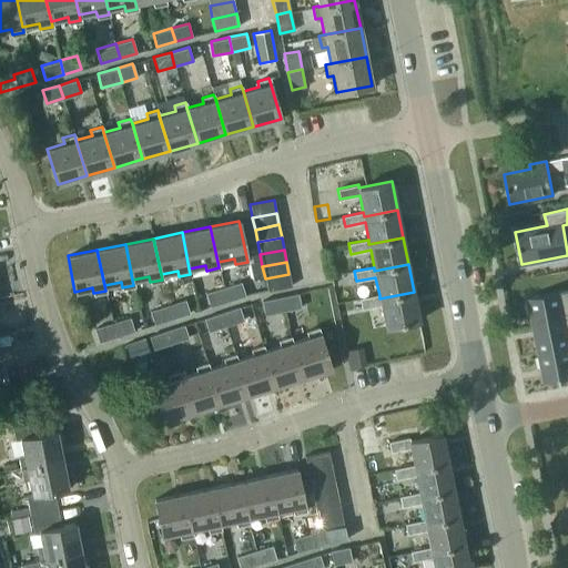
[(288,274),(265,279),(267,291),(291,285),(288,274)]
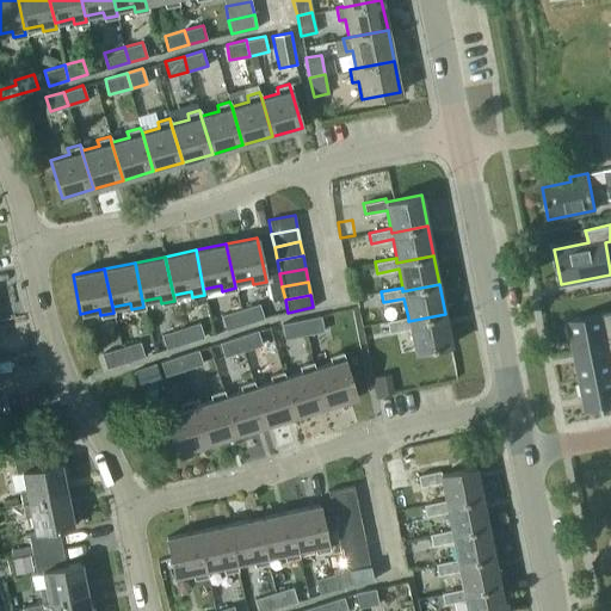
[(259,304),(239,310),(242,325),(263,319),(259,304)]
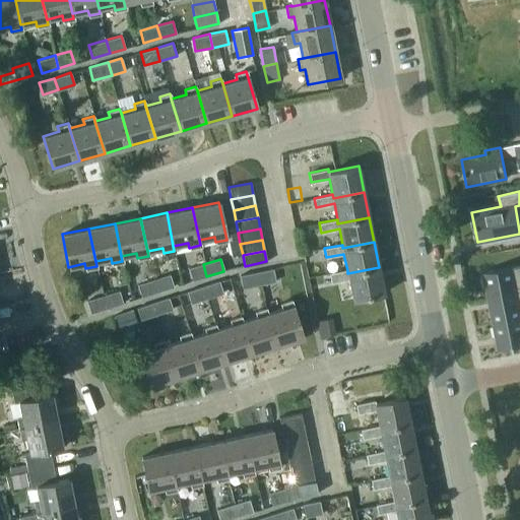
[(206,276),(203,264),(189,268),(192,280),(206,276)]
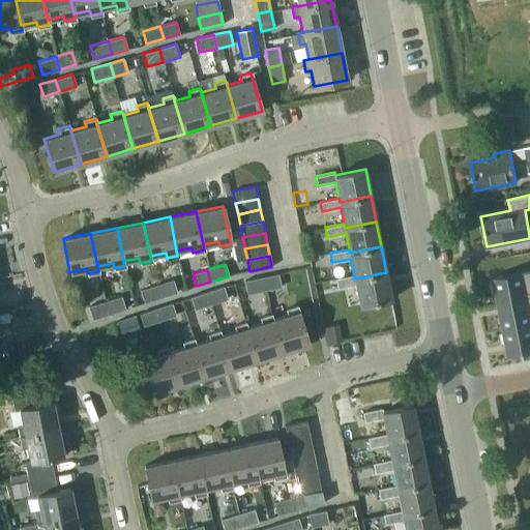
[(497,301),(497,302),(497,304),(529,297),(529,269),(492,277),(493,282),(493,281),(497,301)]
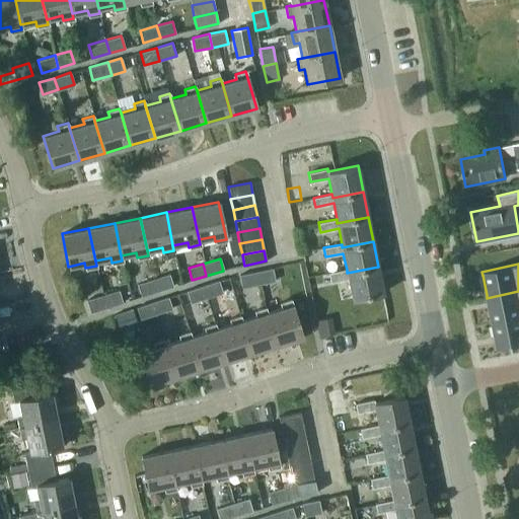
[(309,286),(348,279),(352,299),(383,292),(378,267),(347,273),(347,270),(307,277),(309,286)]
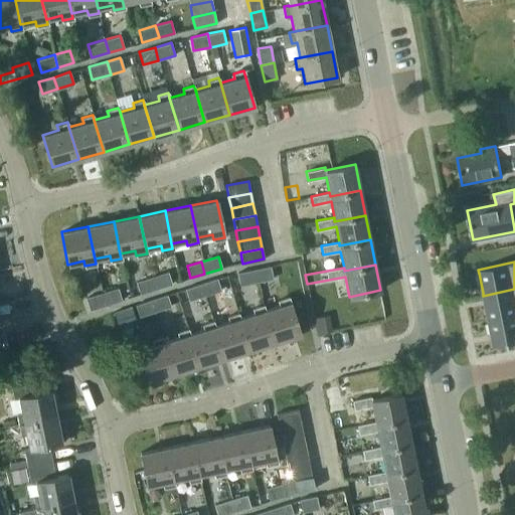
[(271,267),(253,270),(256,283),(273,280),(271,267)]
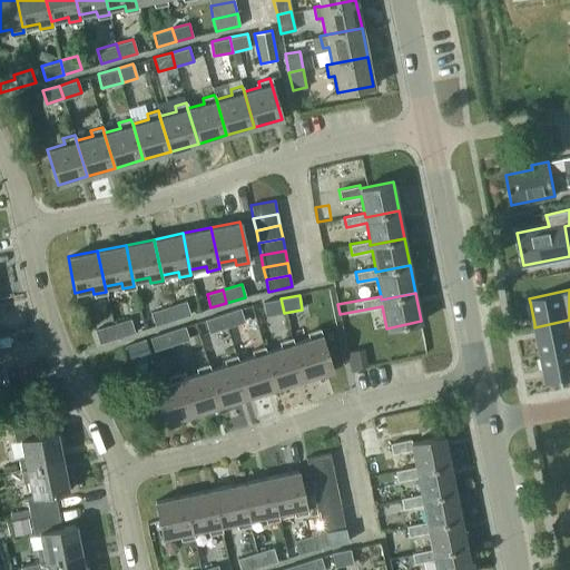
[(284,313),(281,298),(263,302),(265,316),(284,313)]
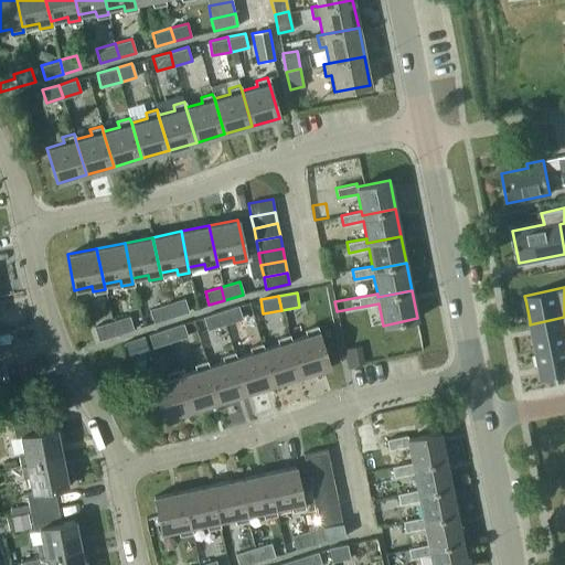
[(184,298),(168,304),(172,317),(188,311),(184,298)]
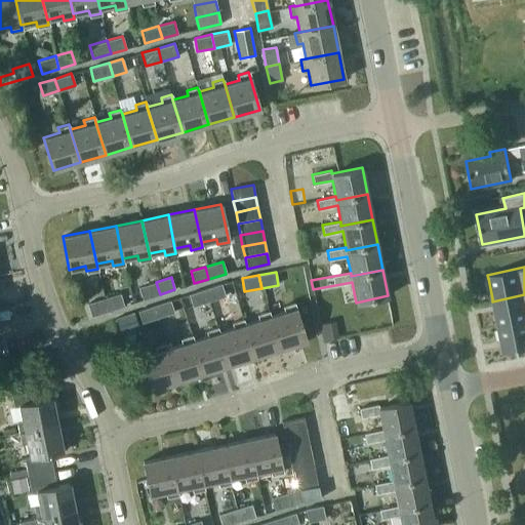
[(160,294),(156,282),(138,287),(143,299),(160,294)]
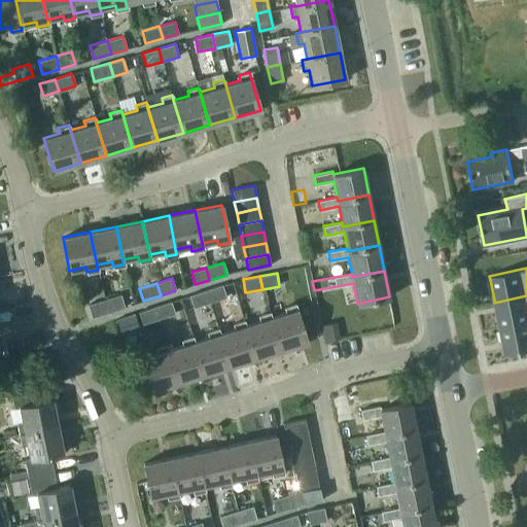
[(221,285),(207,289),(211,302),(225,297),(221,285)]
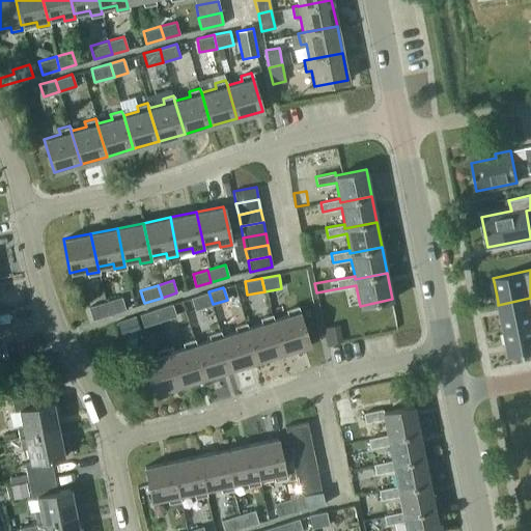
[(213,304),(208,291),(191,298),(195,310),(213,304)]
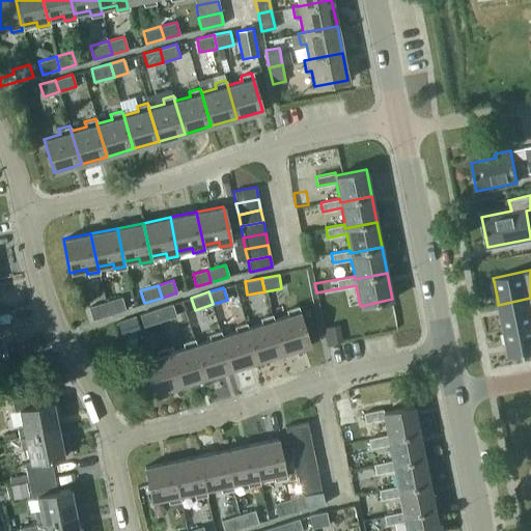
[(109,314),(126,309),(121,297),(105,302),(109,314)]
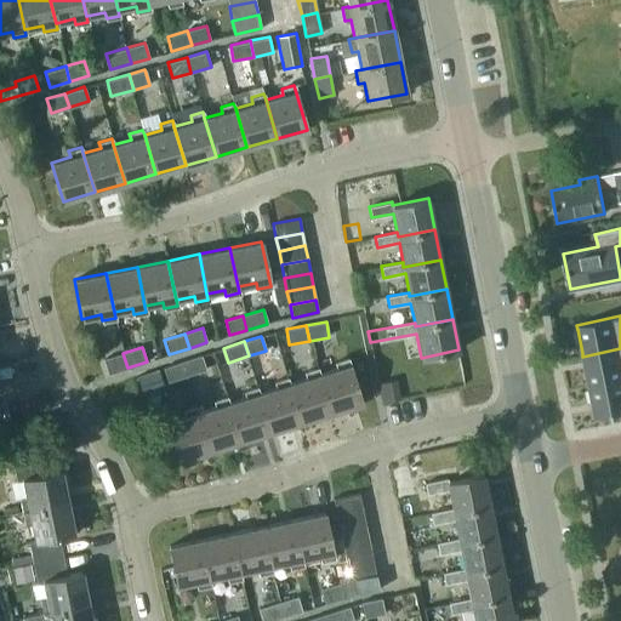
[(620,348),(582,357),(584,359),(588,383),(588,387),(620,380),(620,348)]
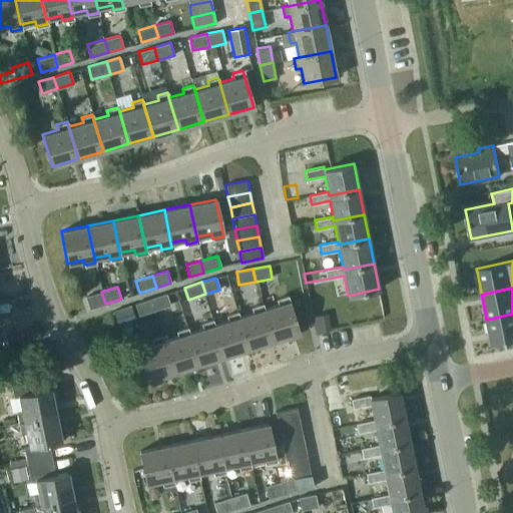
[(101,292),(85,297),(89,309),(105,304),(101,292)]
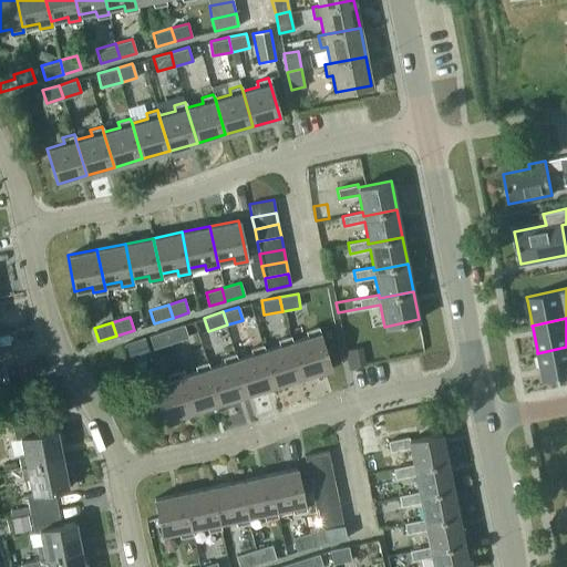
[(184,325),(167,330),(171,343),(187,338),(184,325)]
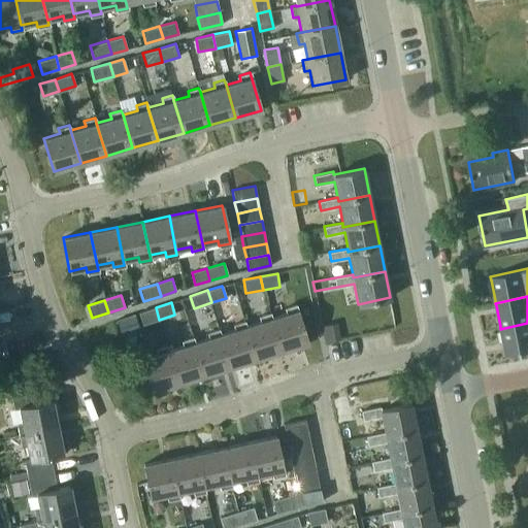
[(286,314),(271,318),(282,351),(307,342),(295,304),(285,308),(286,314)]
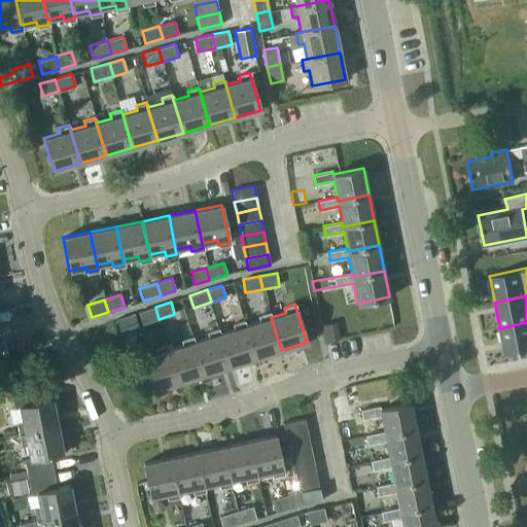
[(159,319),(155,307),(138,312),(142,324),(159,319)]
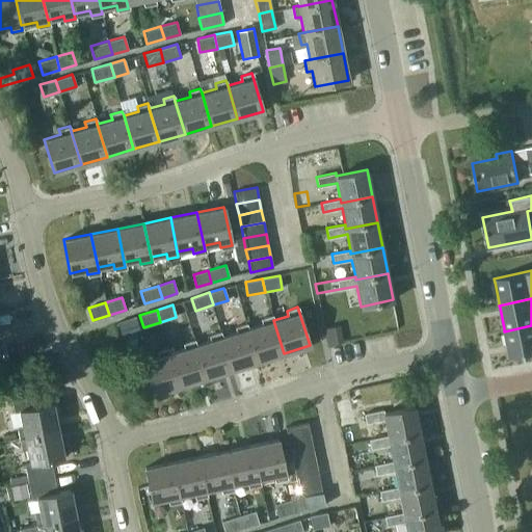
[(262,323),(247,328),(258,361),(284,353),(273,320),(271,315),(261,319),(262,323)]
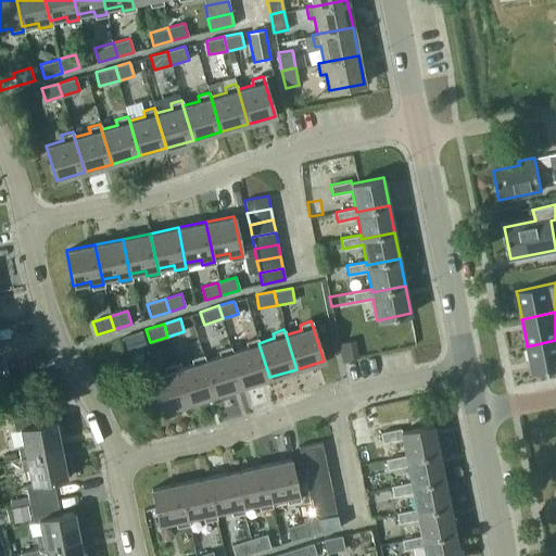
[(122,337),(127,353),(147,346),(141,330),(122,337)]
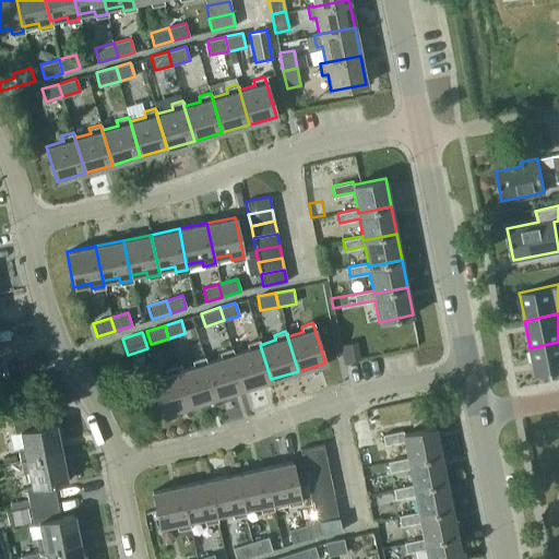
[(248,348),(233,354),(244,388),(271,379),(260,345),(259,340),(247,343),(248,348)]
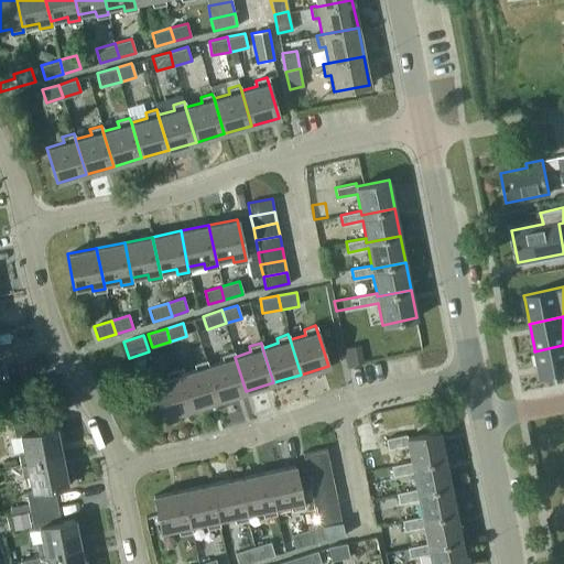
[(540,376),(540,379),(556,376),(556,379),(559,378),(559,376),(563,373),(563,345),(534,351),(535,354),(540,376)]
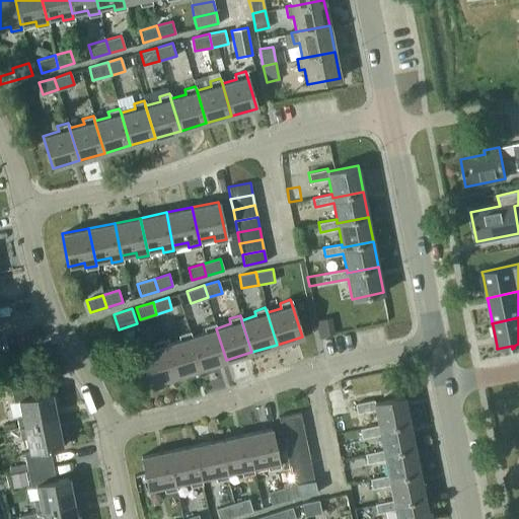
[(206,331),(191,337),(201,368),(226,360),(216,328),(215,323),(204,326),(206,331)]
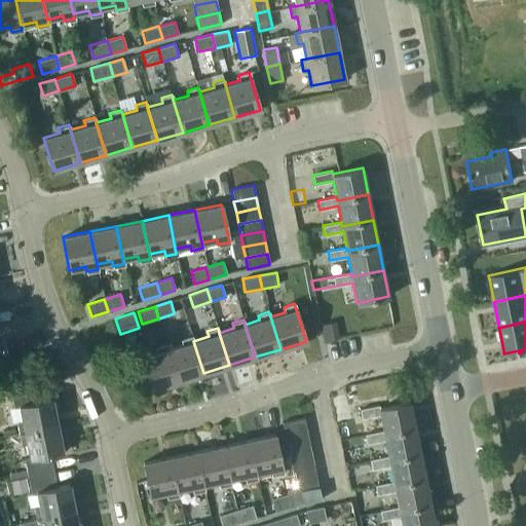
[(183,344),(167,348),(178,381),(203,373),(193,341),(192,336),(181,339),(183,344)]
